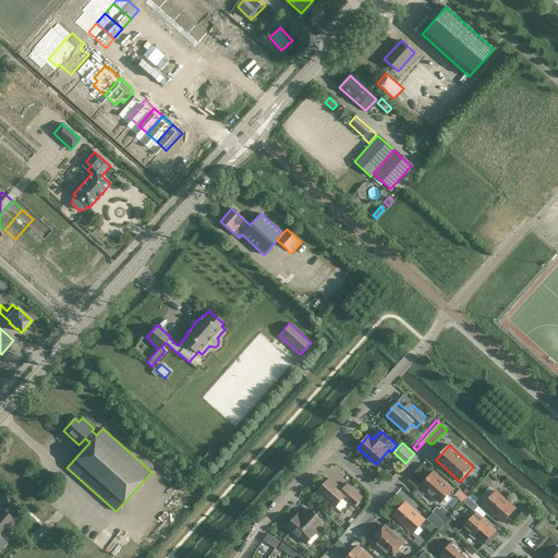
[(452,489),(434,472),(421,485),(440,502),(452,489)]
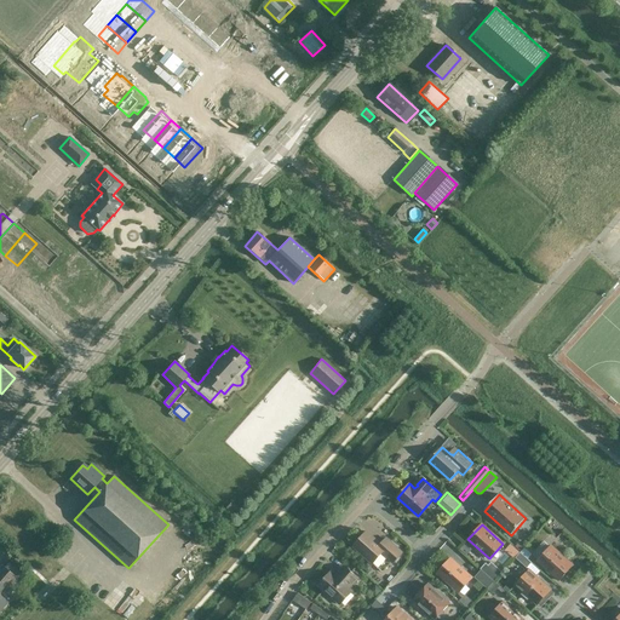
[(402,552),(386,538),(382,544),(367,532),(354,546),(373,563),(382,552),(394,563),(402,552)]
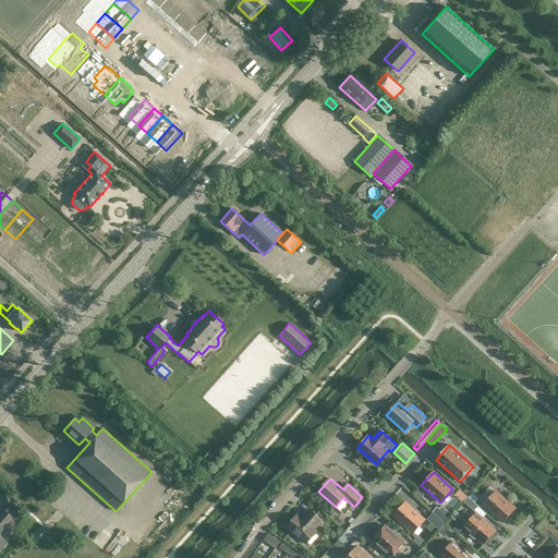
[(468,497),(460,489),(455,495),(463,502),(468,497)]
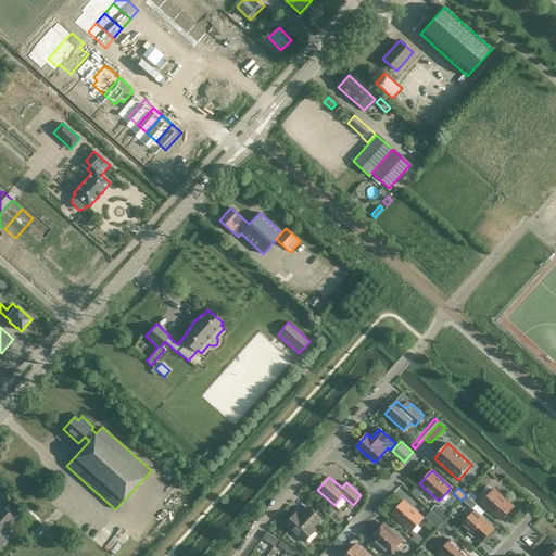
[(514,507),(494,490),(482,503),(502,520),(514,507)]
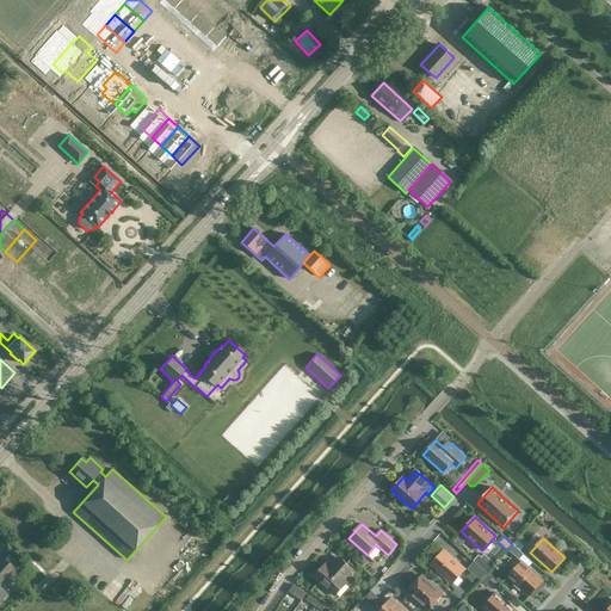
[(518,539),(513,544),(520,550),(525,545),(518,539)]
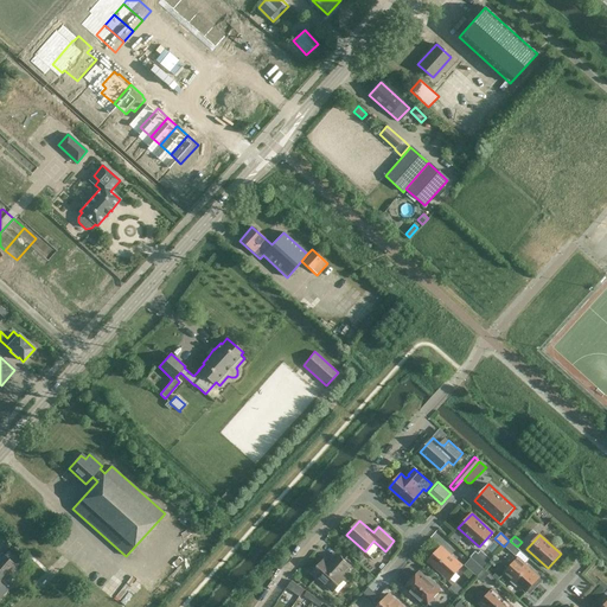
[(510,541),(505,547),(516,556),(521,550),(510,541)]
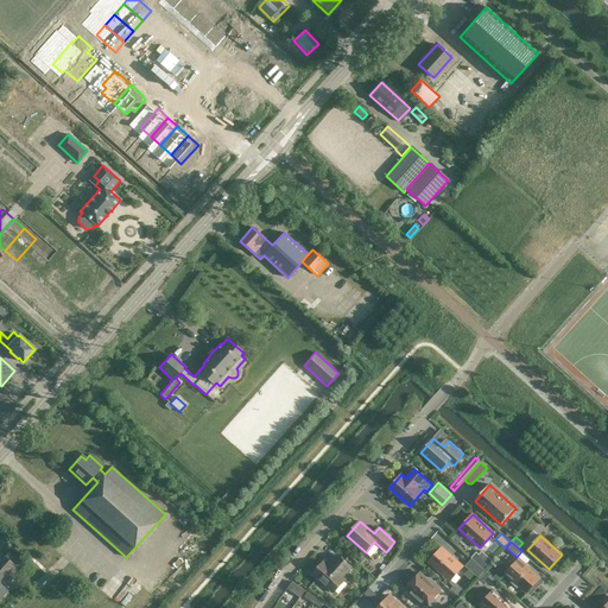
[(442,548),(429,562),(450,581),(463,567),(442,548)]
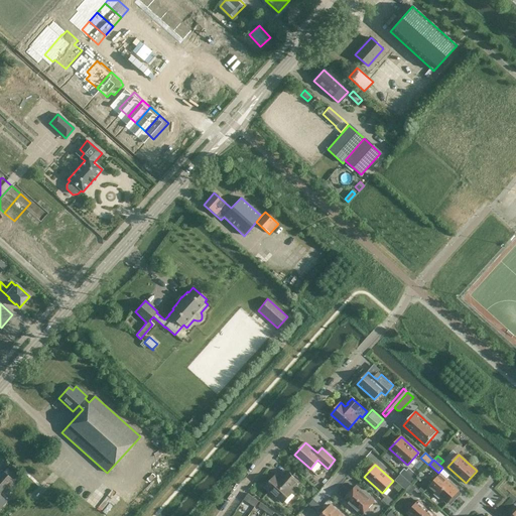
[(409,468),(407,471),(404,469),(400,473),(401,474),(400,475),(411,484),(418,476),(409,468)]
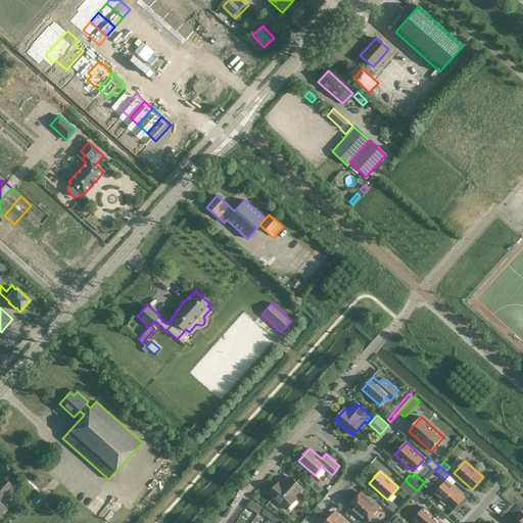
[(303,487),(291,477),(290,477),(292,479),(288,484),(284,484),(284,485),(280,481),(269,493),(287,510),(298,497),(295,495),(303,487)]
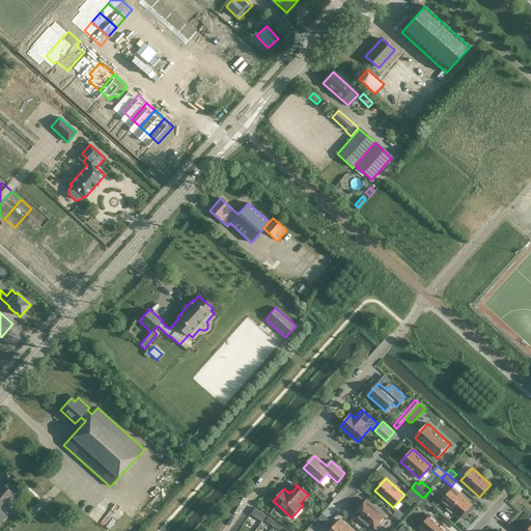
[(0,497),(5,502),(6,503),(11,497),(0,485),(0,497)]
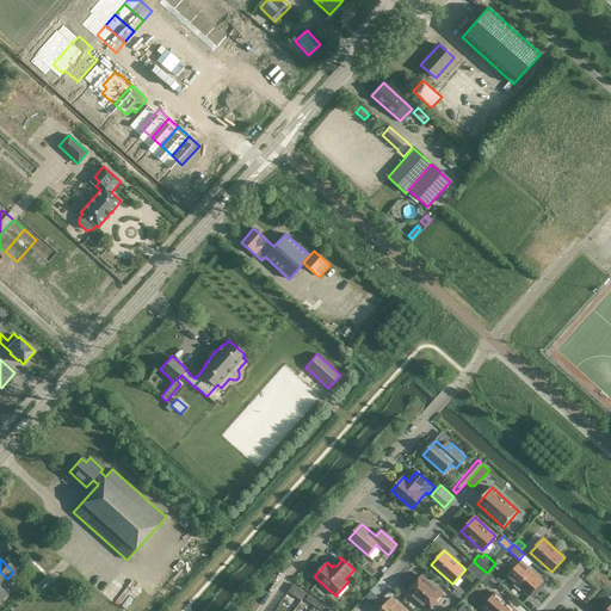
[(487,573),(474,562),(468,569),(486,584),(492,578),(487,573)]
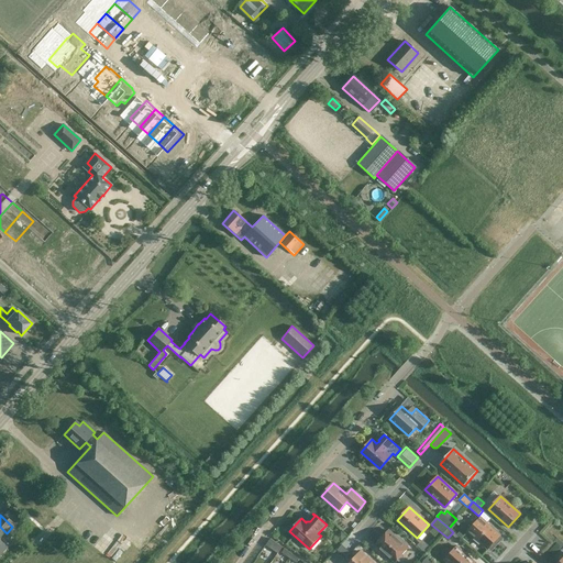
[(500,536),(481,518),(468,531),(476,538),(474,540),(479,544),(481,542),(488,549),(500,536)]
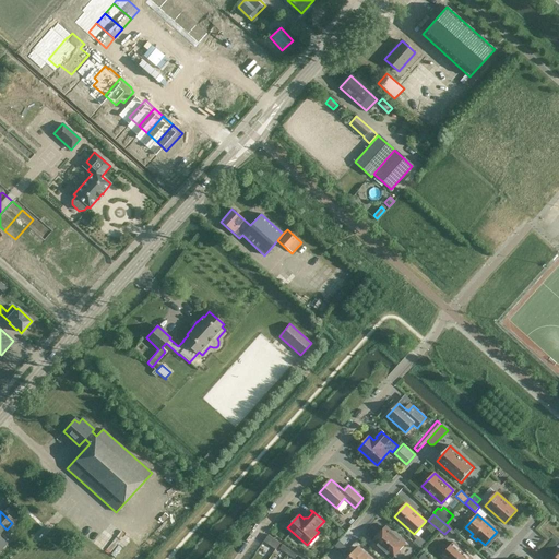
[(375,535),(375,536),(376,537),(373,540),(393,558),(394,556),(396,557),(397,557),(401,554),(401,551),(400,550),(405,544),(404,544),(406,542),(405,540),(402,537),(400,537),(399,538),(385,526),(383,530),(382,528),(380,528),(375,535)]
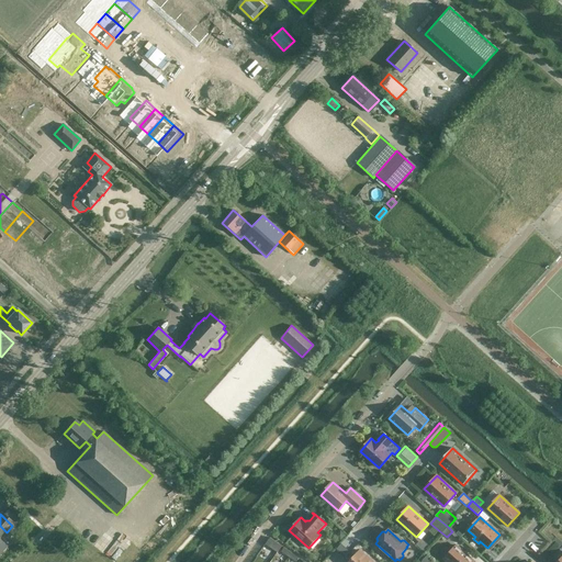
[(346,535),(340,530),(336,536),(340,540),(346,535)]
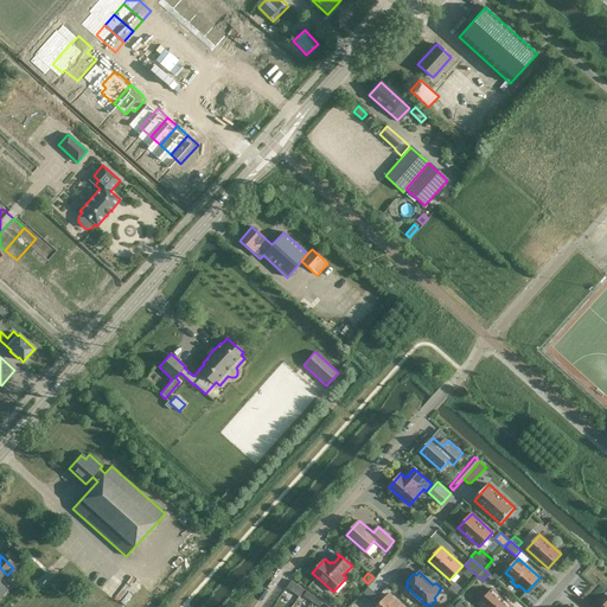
[(292,581),(287,587),(300,596),(305,589),(292,581)]
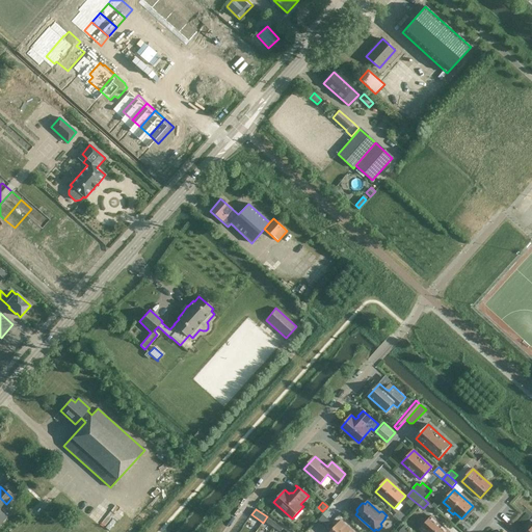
[(399,510),(394,515),(402,522),(406,517),(399,510)]
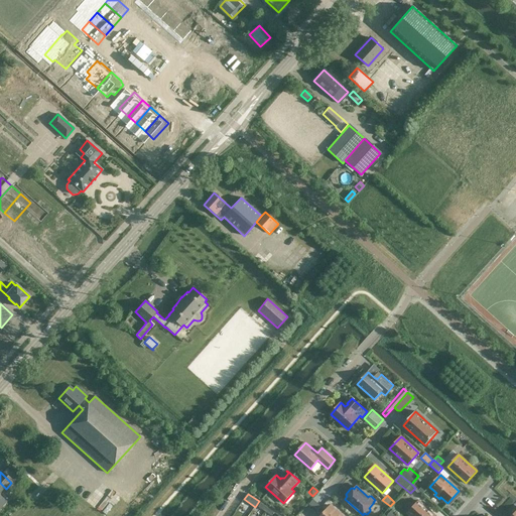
[(323,507),(313,499),(309,505),(318,512),(323,507)]
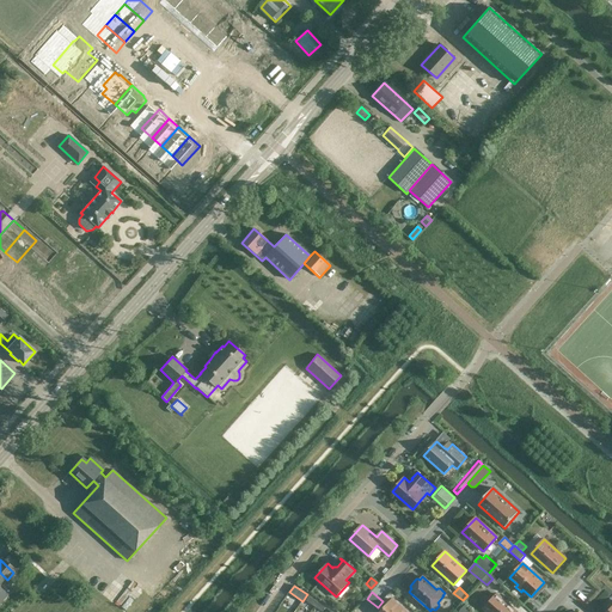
[(516,611),(497,594),(484,609),(487,611),(516,611)]
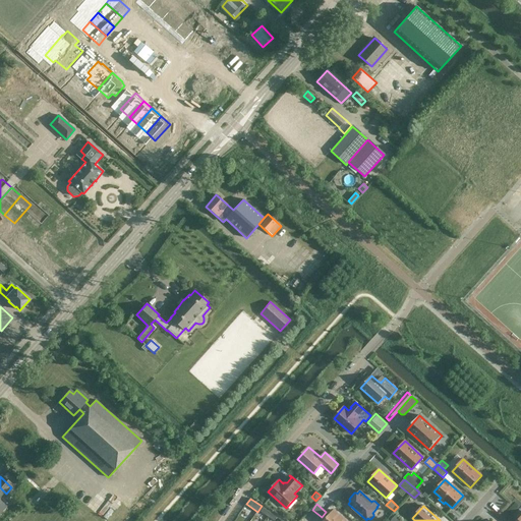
[(264,508),(261,511),(268,516),(271,512),(264,508)]
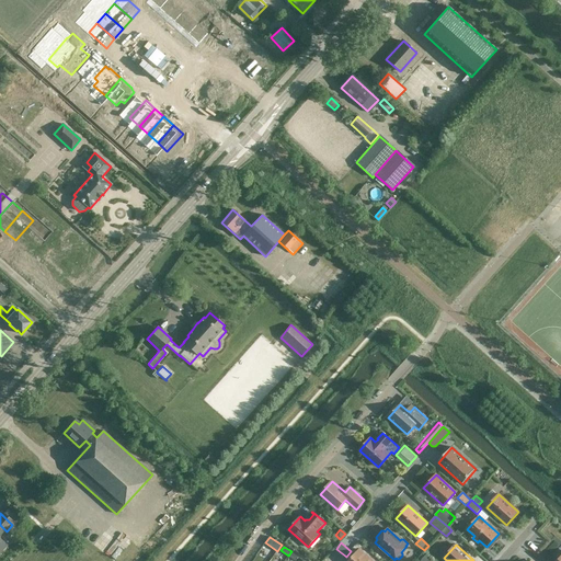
[(373,560),(359,549),(348,560),(373,560)]
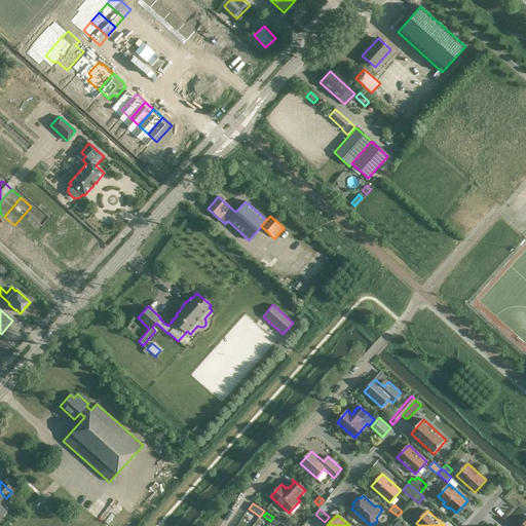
[(280,522),(273,517),(270,521),(277,525),(280,522)]
